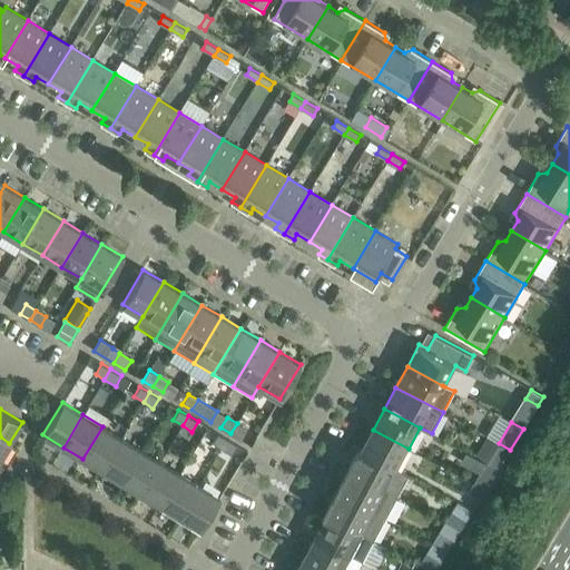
[(241,440),(246,429),(237,423),(231,433),(241,440)]
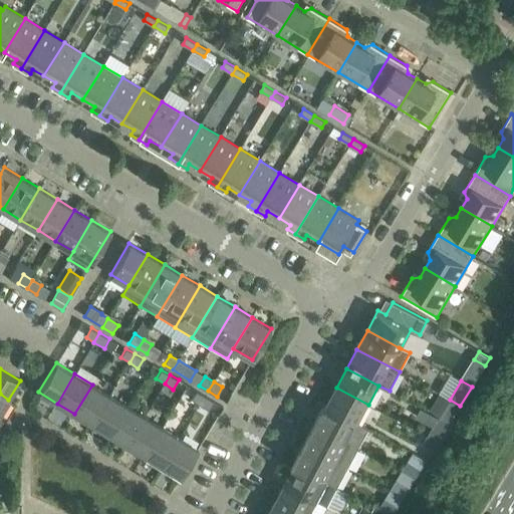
[(92,384),(74,414),(92,425),(109,396),(92,384)]
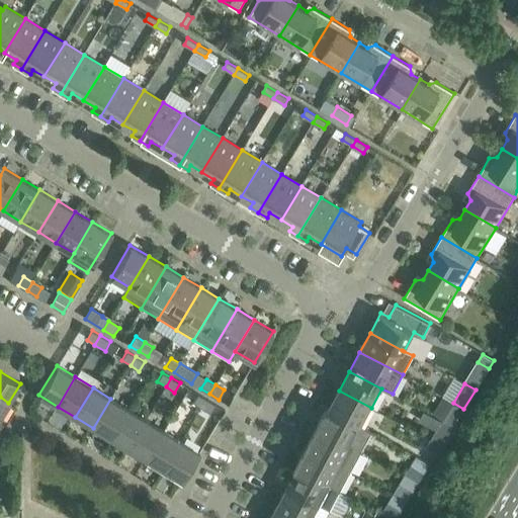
[(339,391),(329,409),(329,410),(361,426),(371,408),(339,391)]
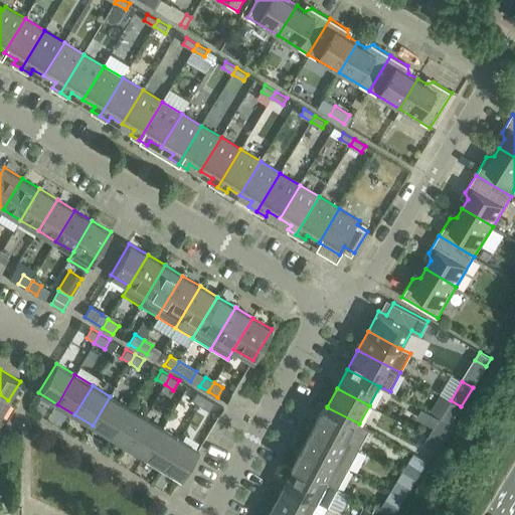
[(196,391),(191,400),(200,405),(205,396),(196,391)]
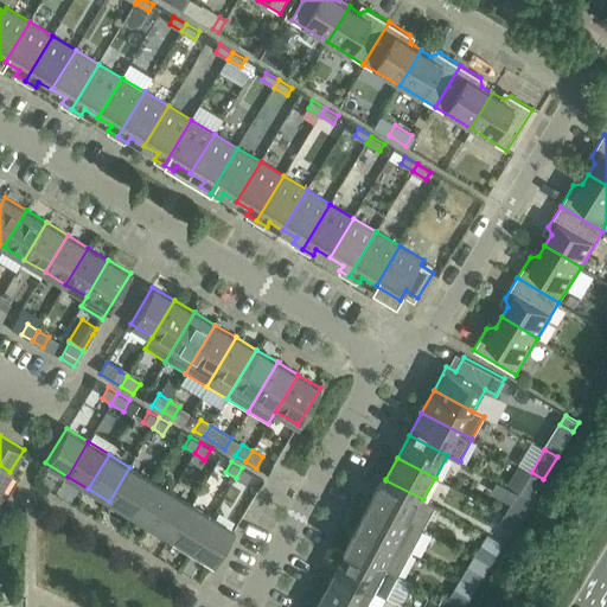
[(0,487),(10,472),(0,465),(0,487)]
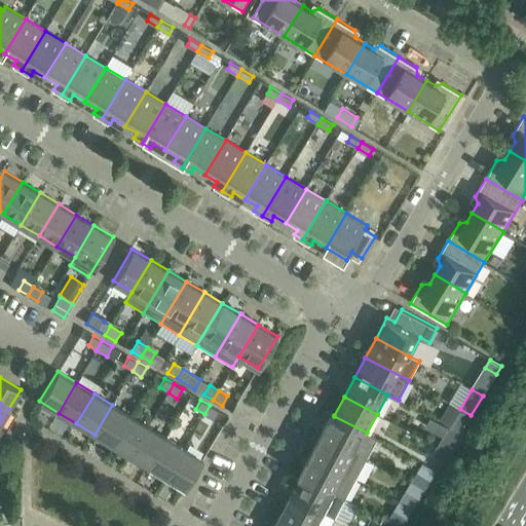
[(112,445),(130,415),(112,405),(95,435),(112,445)]
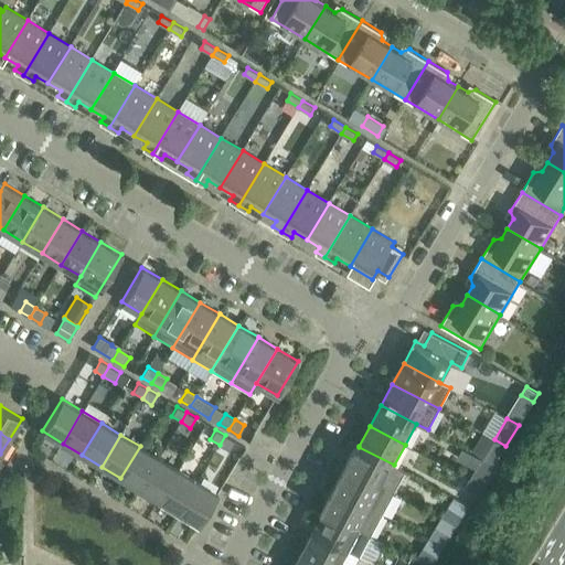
[(228,451),(235,440),(225,435),(220,445),(228,451)]
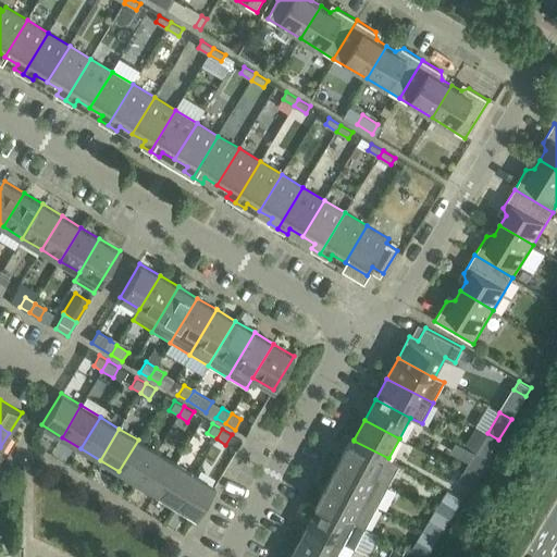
[(480,430),(469,446),(487,458),(498,441),(480,430)]
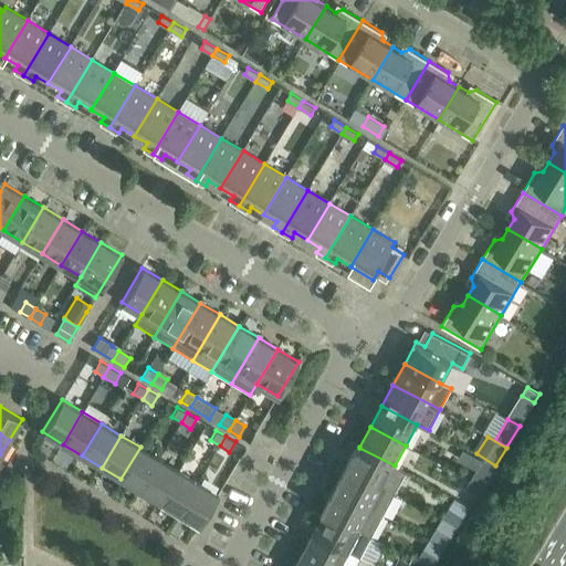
[(359,447),(357,446),(345,468),(395,493),(407,472),(395,465),(359,448),(359,447)]
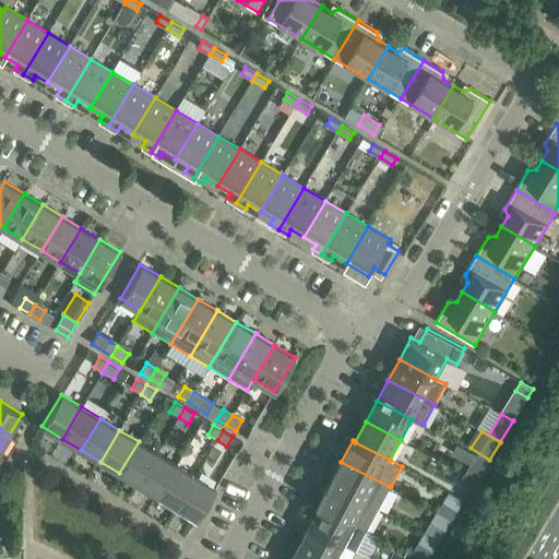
[(139,441),(119,473),(139,485),(157,453),(139,441)]
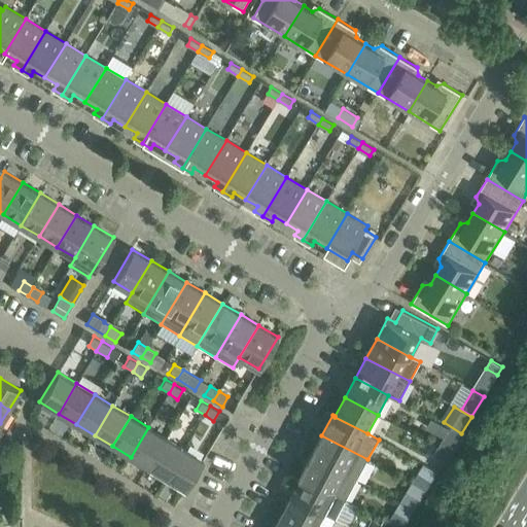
[(148,467),(167,437),(148,427),(131,457),(148,467)]
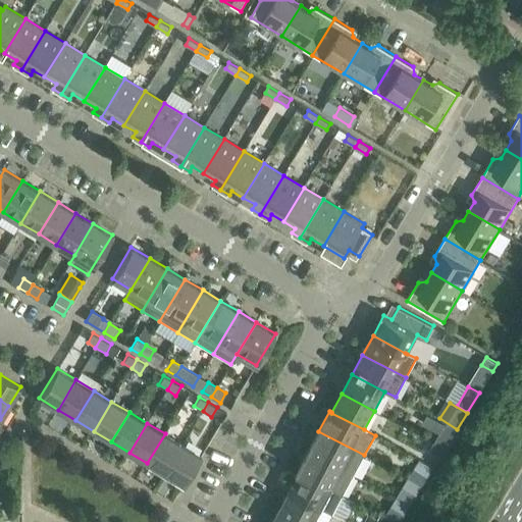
[(446,423),(434,442),(445,450),(457,430),(446,423)]
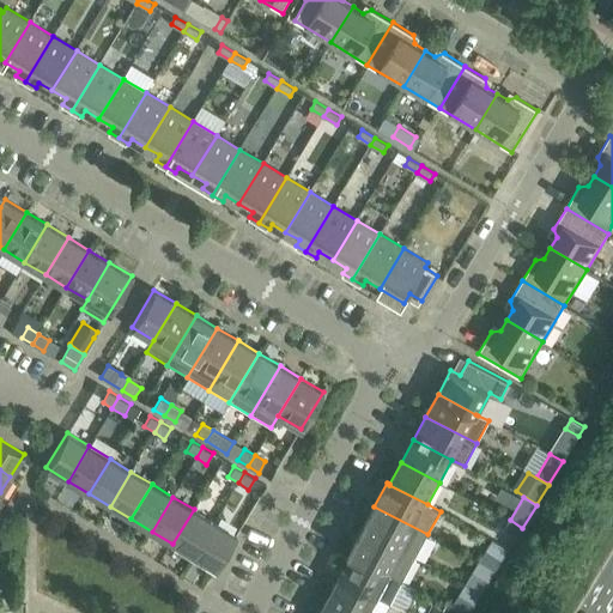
[(362,529),(416,557),(428,534),(374,507),(362,529)]
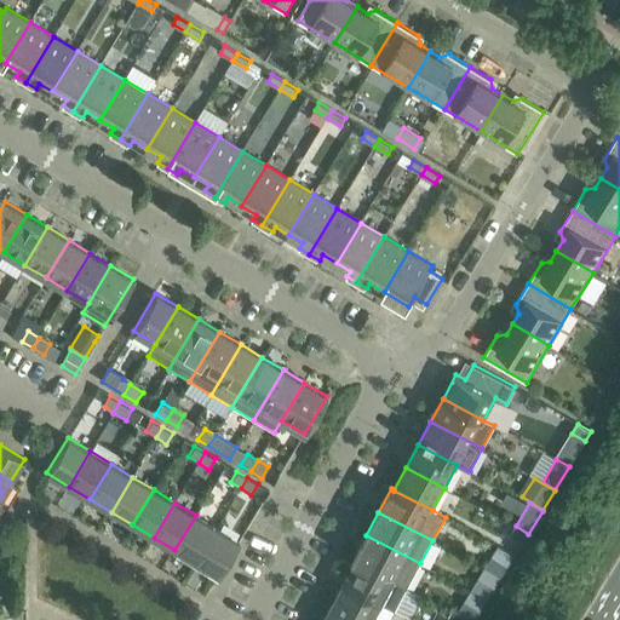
[(196,515),(174,550),(195,563),(217,528),(196,515)]
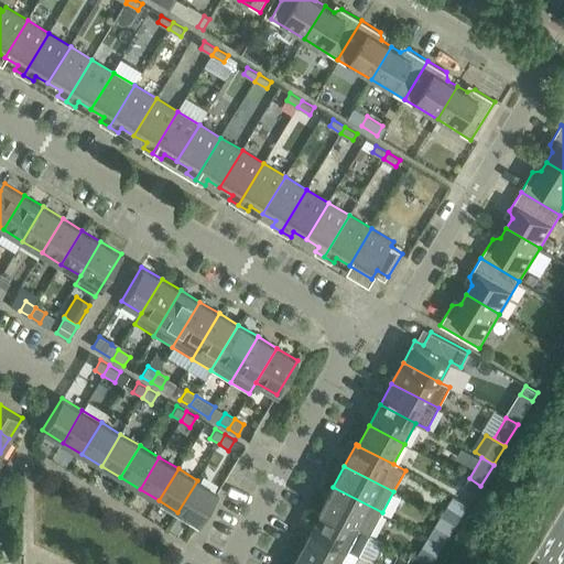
[(476,492),(480,486),(469,478),(464,486),(476,492)]
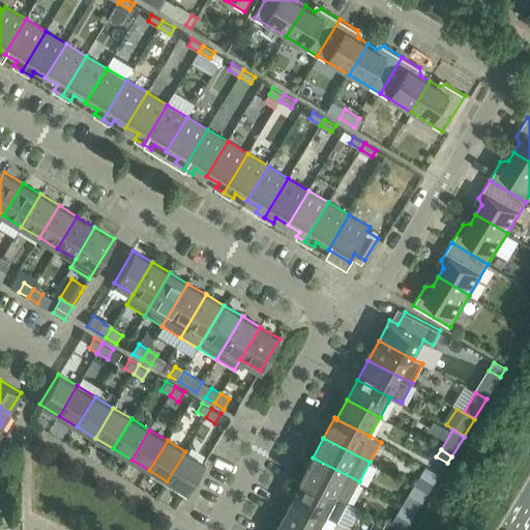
[(186,493),(204,463),(185,451),(167,481),(186,493)]
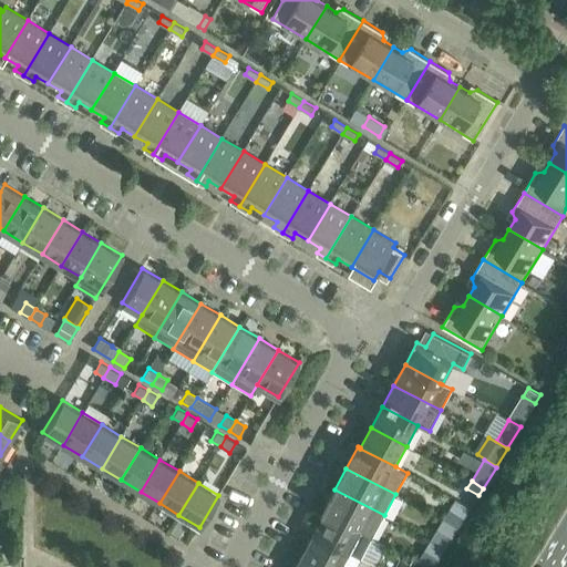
[(323,511),(326,512),(373,536),(384,515),(334,490),(323,511)]
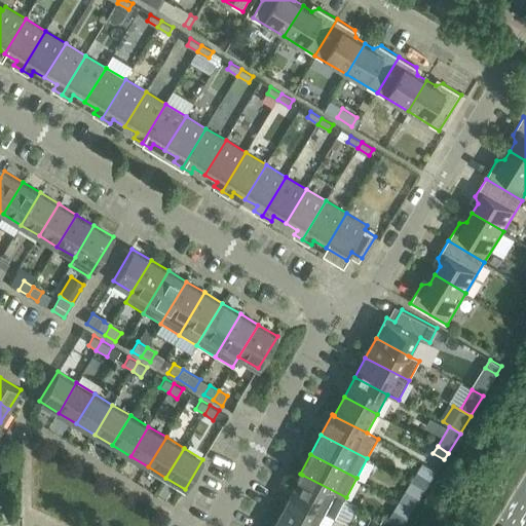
[(425,466),(415,483),(425,489),(436,473),(425,466)]
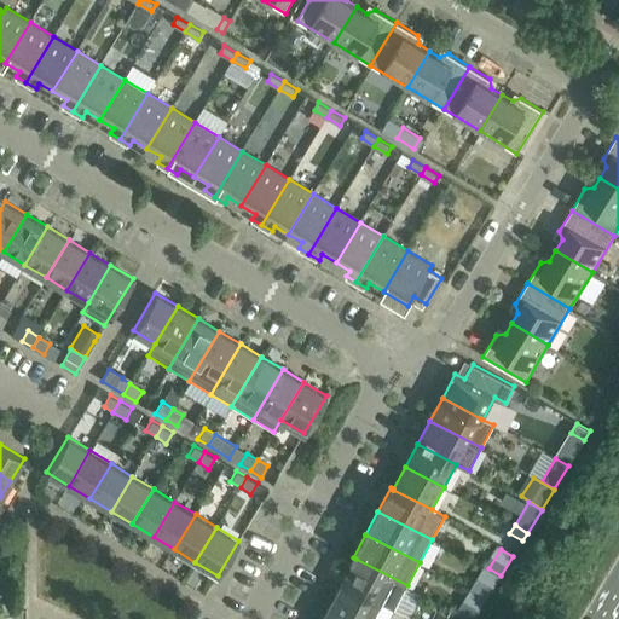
[(343,582),(382,602),(394,608),(408,585),(356,559),(343,582)]
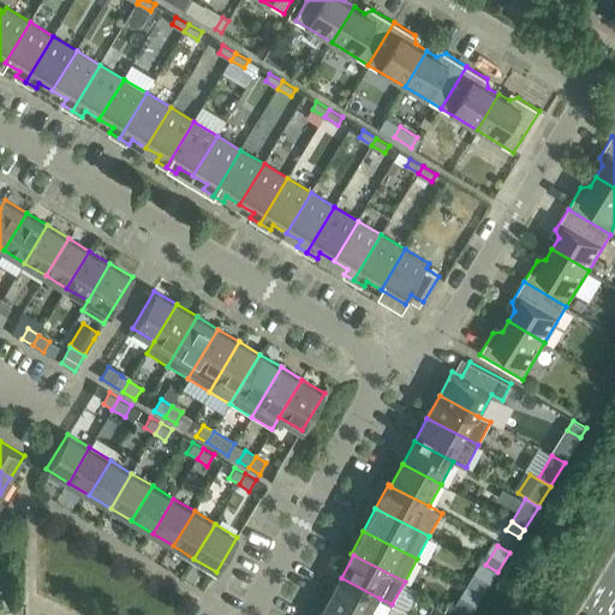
[(496,574),(484,567),(472,587),(484,593),(496,574)]
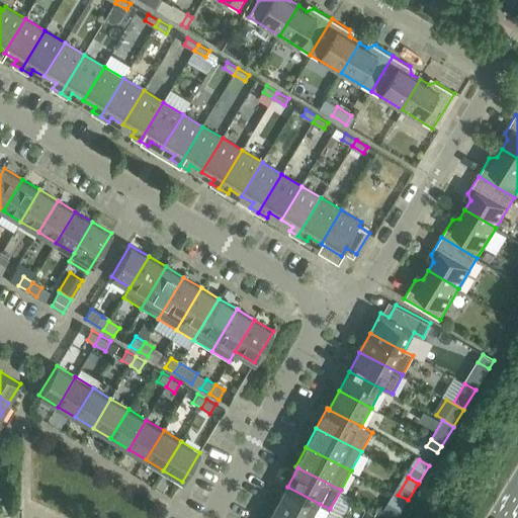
[(277,506),(299,517),(312,517),(320,504),(287,487),(277,506)]
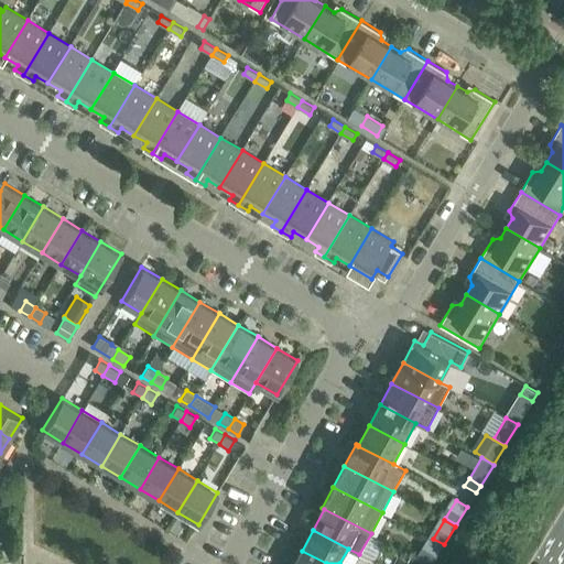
[(432,541),(421,559),(429,563),(432,563),(442,548),(432,541)]
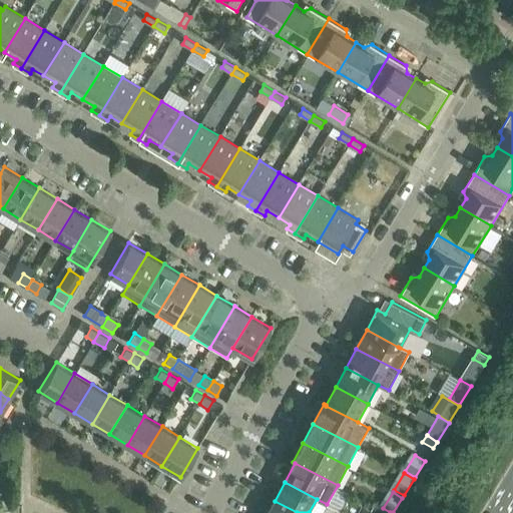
[(268,512),(297,512),(275,501),(268,512)]
